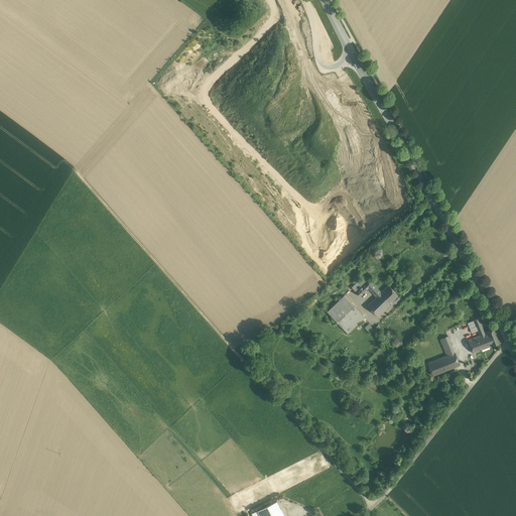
[(381,293),(369,279),(356,292),(360,296),(369,288),(376,296),(375,296),(376,298),(368,305),(379,316),(385,310),(380,306),(386,300),(380,294),(381,293)]
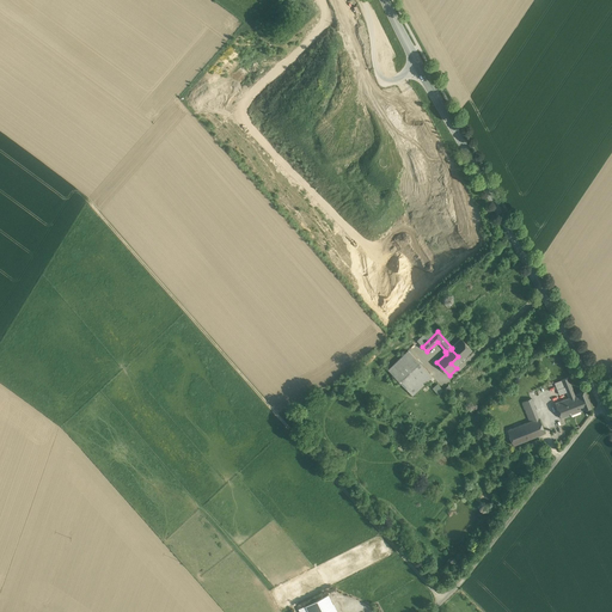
[(472,350),(461,340),(452,348),(451,349),(458,356),(451,363),(457,368),(459,366),(457,365),(472,350)]
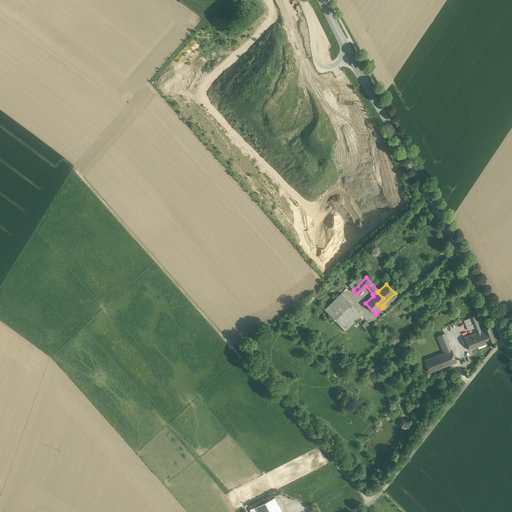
[(353,305),(341,293),(324,309),(336,321),(353,305)]
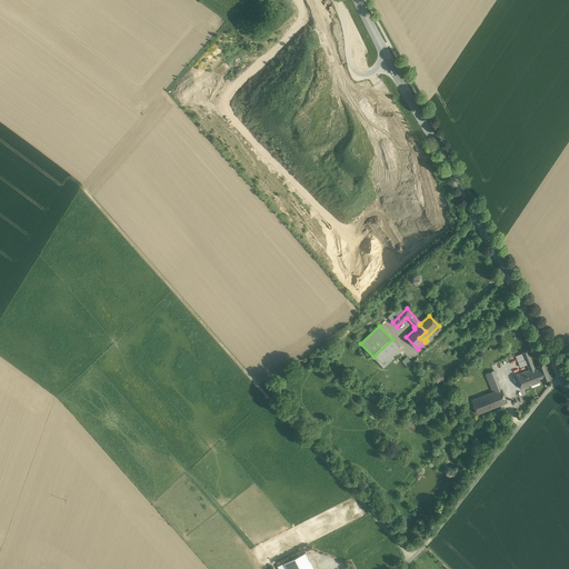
[(392,339),(373,357),(383,368),(402,349),(392,339)]
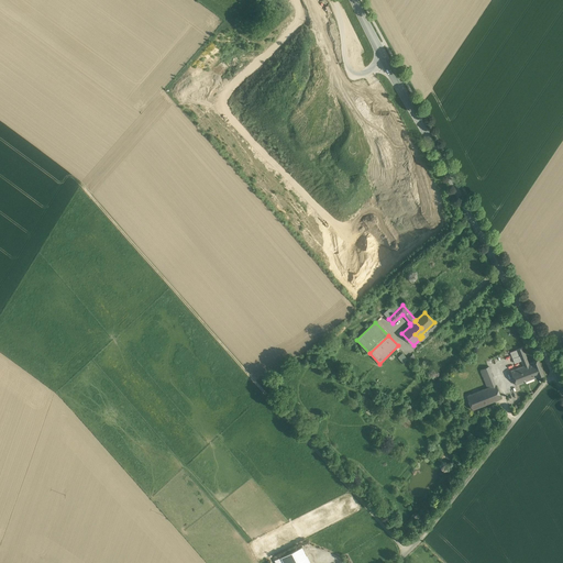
[(523,366),(511,372),(517,385),(533,378),(528,365),(530,364),(523,348),(510,353),(514,360),(519,356),(523,366)]
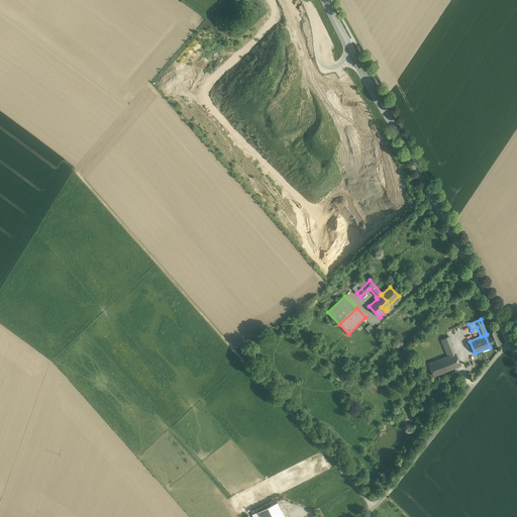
[(370,323),(366,328),(371,333),(375,329),(370,323)]
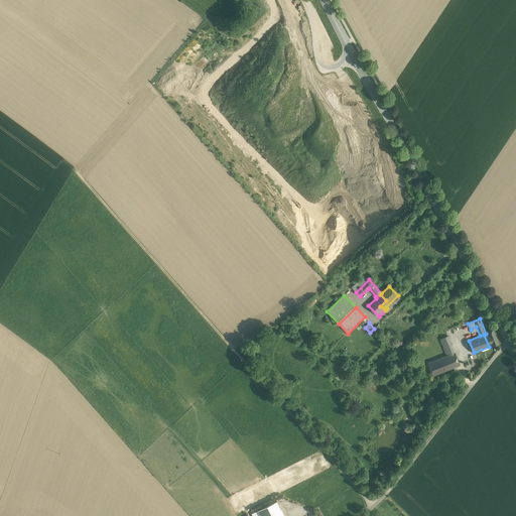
[(493,329),(488,331),(489,333),(486,334),(484,335),(489,347),(494,346),(499,344),(493,329)]
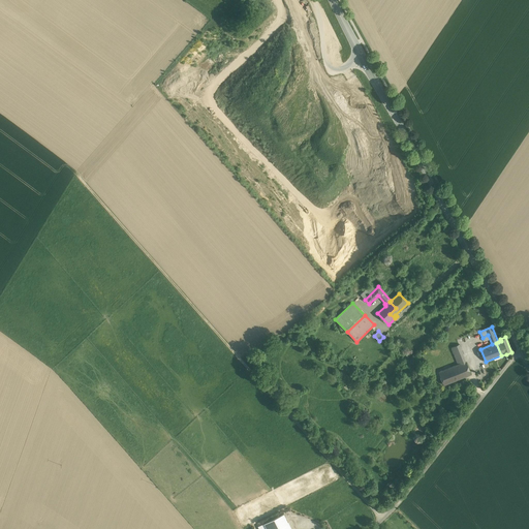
[(471,374),(459,344),(452,347),(458,365),(438,372),(443,384),(471,374)]
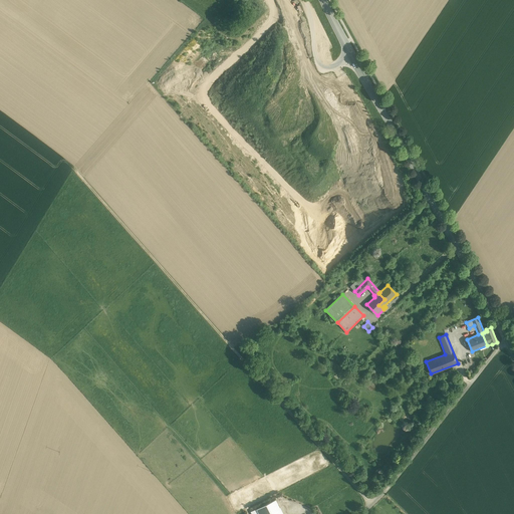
[(370,380),(366,387),(372,391),(376,384),(370,380)]
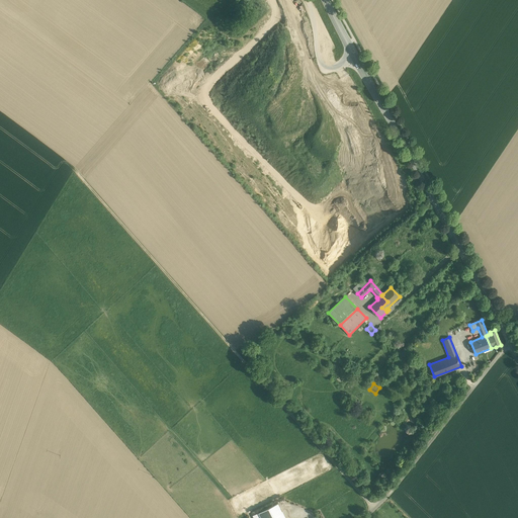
[(284,517),(277,503),(253,515),(254,517),(284,517)]
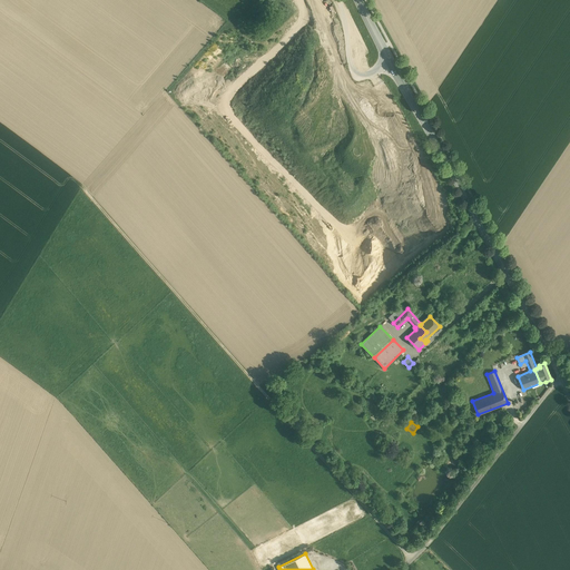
All buildings are outlined.
